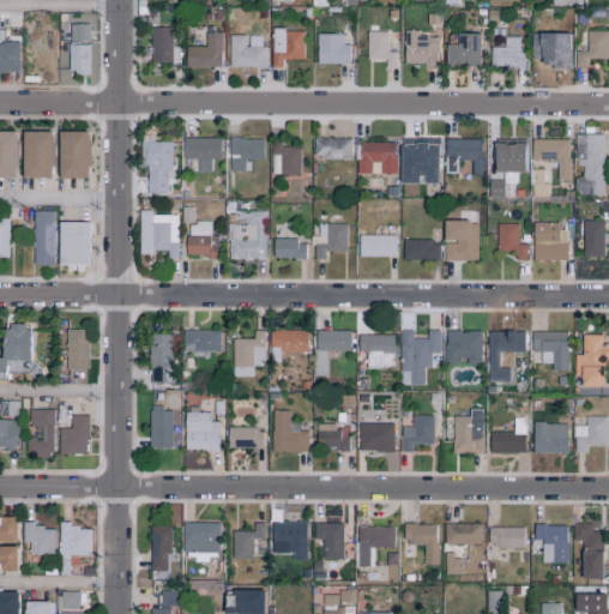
[(91,25),(72,24),(71,73),(90,73),(91,25)]
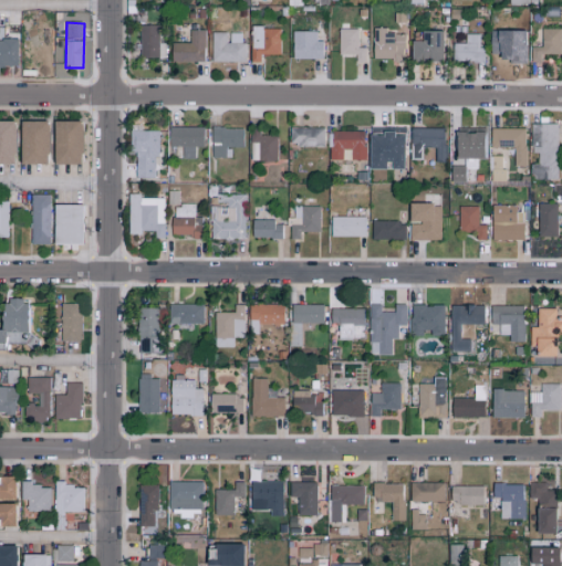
[(167,58),(167,43),(160,44),(159,25),(141,27),(142,59),(167,58)]
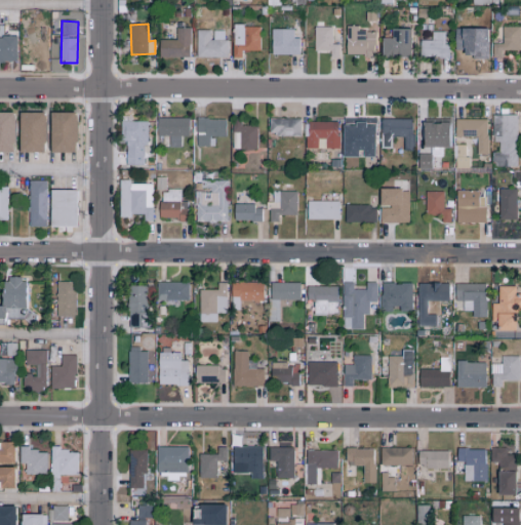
[(243,50),(261,50),(262,26),(234,26),(234,57),(243,57),(243,50)]
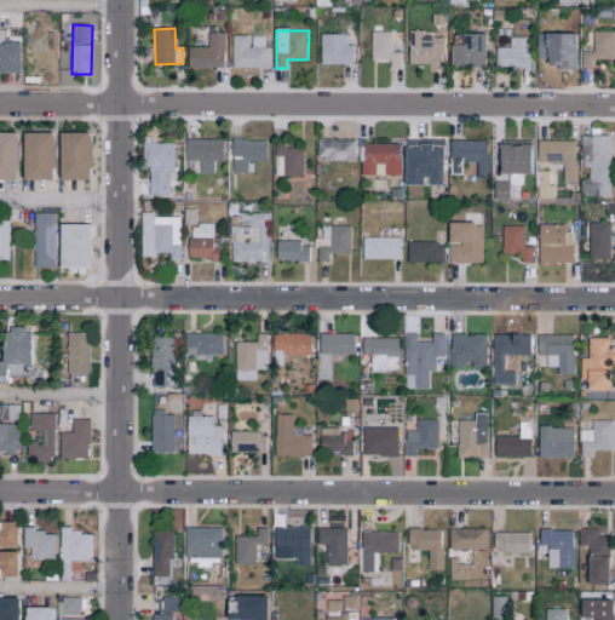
[(409,67),(444,67),(444,38),(424,38),(424,30),(409,30),(409,67)]
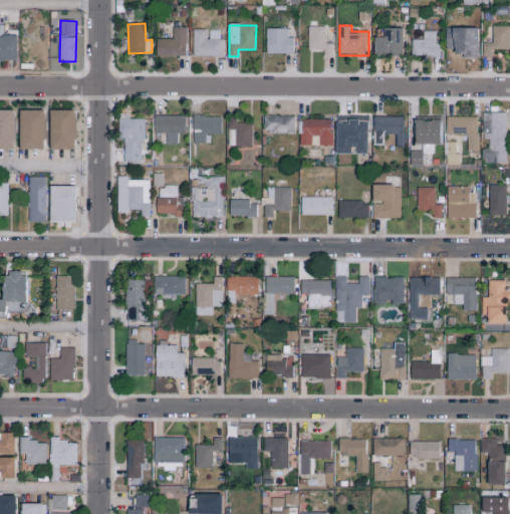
[(325,27),(309,26),(308,49),(323,49),(323,57),(333,57),(333,43),(325,43),(325,27)]
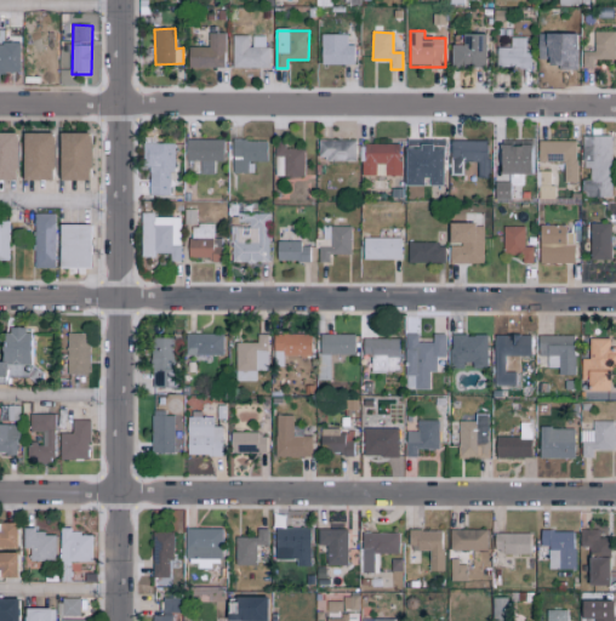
[(615,32),(595,32),(595,52),(585,52),(583,69),(597,69),(597,60),(615,60),(615,32)]
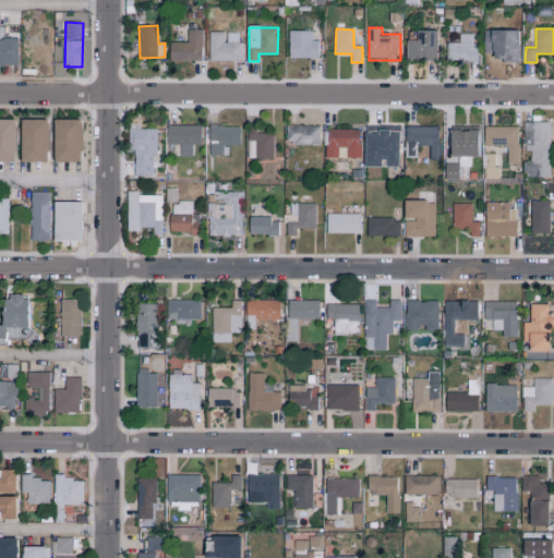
[(203,31),(188,29),(188,43),(170,43),(170,61),(203,61),(203,31)]
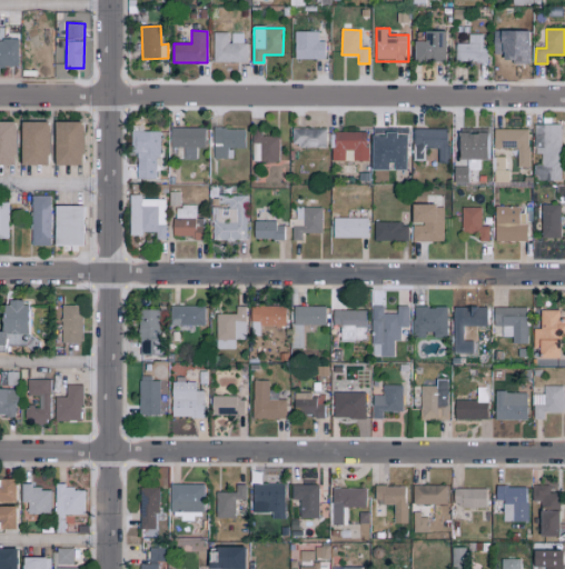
[(325,59),(325,42),(320,42),(320,31),(296,31),(296,59),(325,59)]
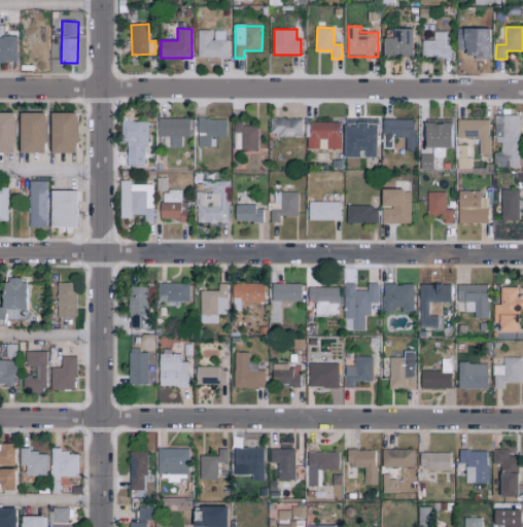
[(199,59),(231,58),(231,40),(225,40),(225,31),(213,31),(213,30),(198,30),(199,59)]
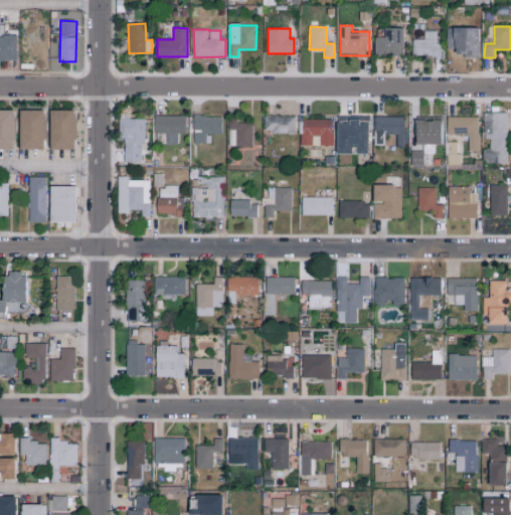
[(376,56),(403,57),(404,29),(386,29),(386,38),(376,37),(376,56)]
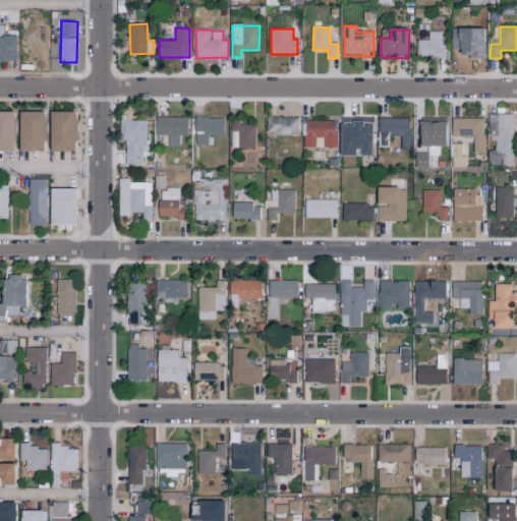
[(455,58),(485,58),(485,42),(463,42),(463,31),(455,30),(455,58)]
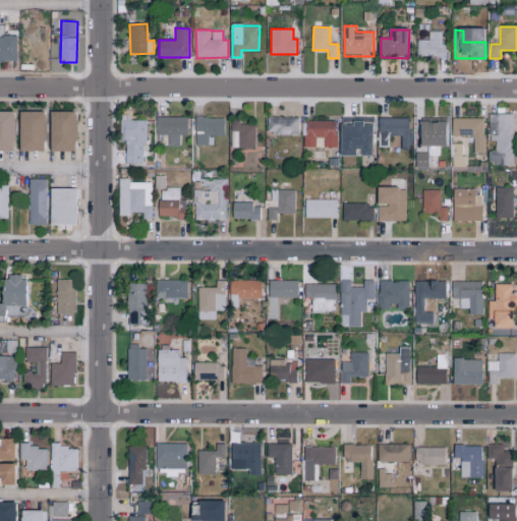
[(418,41),(417,57),(448,58),(448,45),(443,45),(443,32),(429,32),(429,41),(418,41)]
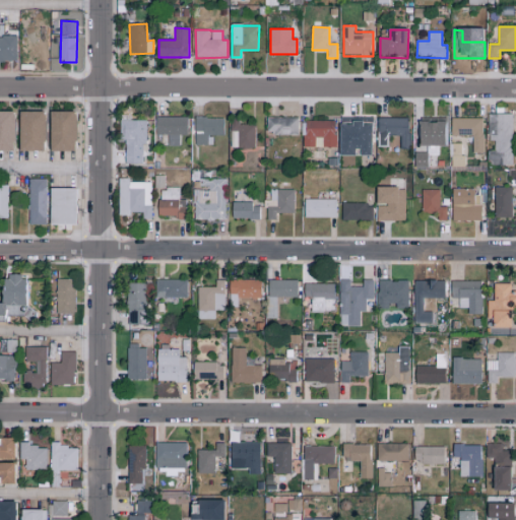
[(0,62),(17,62),(17,37),(0,36),(0,62)]
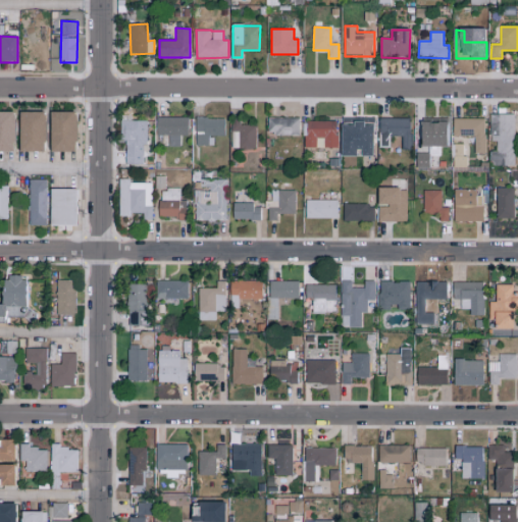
[(22,40),(22,62),(44,62),(45,41),(22,40)]
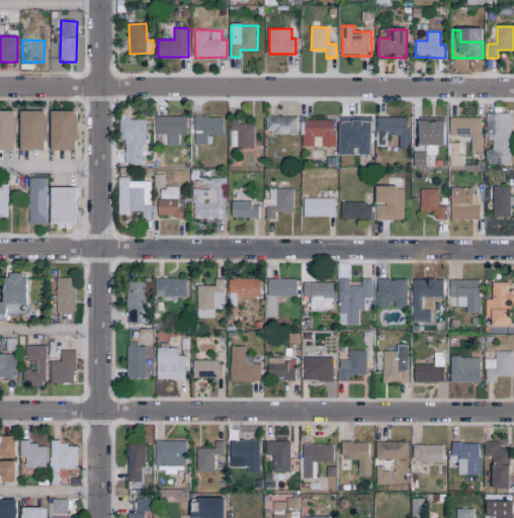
[(0,151),(14,152),(15,112),(0,111),(0,151)]
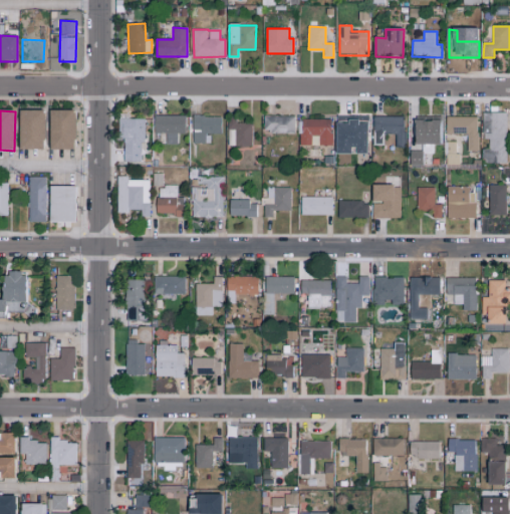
[(50,111),(51,150),(76,150),(75,110),(50,111)]
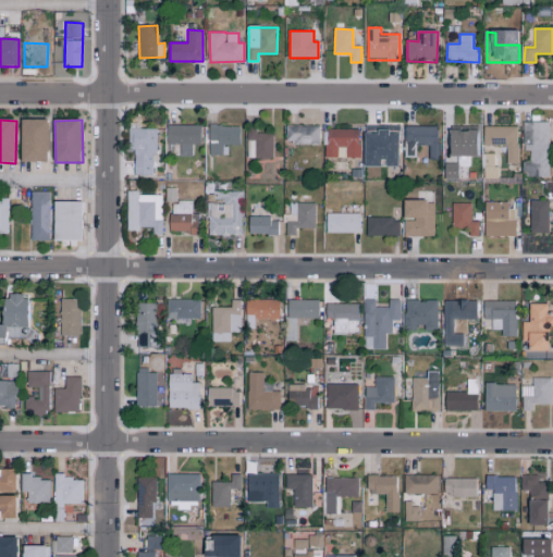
[(49,162),(49,122),(22,122),(22,162),(49,162)]
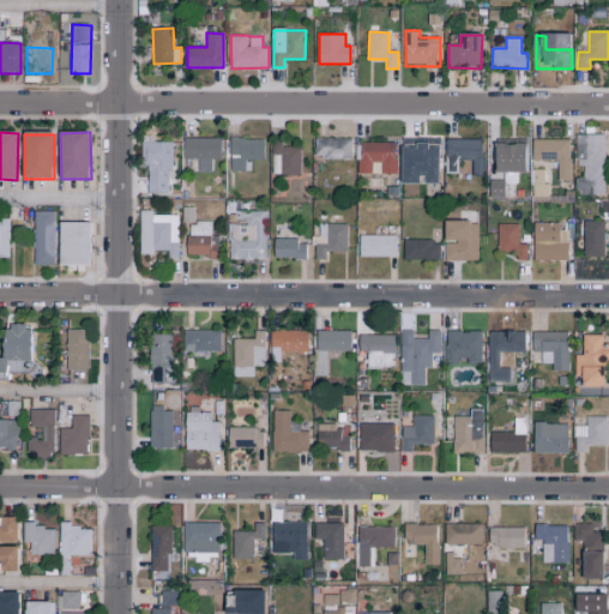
[(606,134),(577,134),(577,167),(584,167),(585,179),(577,179),(577,196),(607,194),(606,134)]
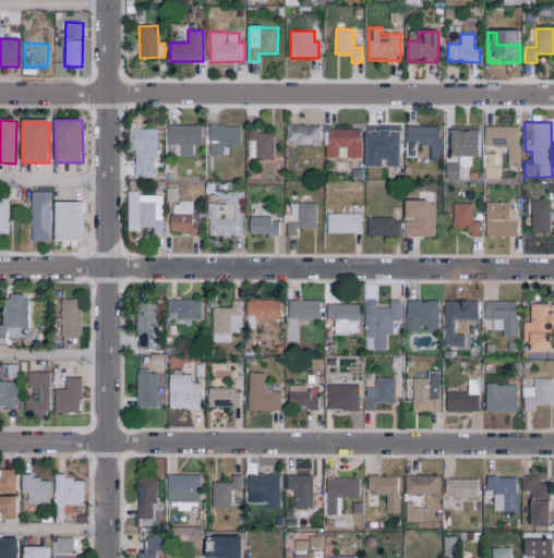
[(204,125),(168,125),(168,145),(181,145),(181,157),(193,157),(193,145),(204,145),(204,125)]
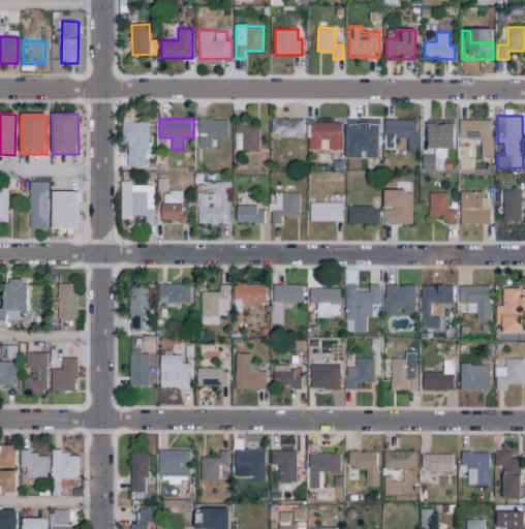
[(272,136),(304,137),(304,120),(272,119),(272,136)]
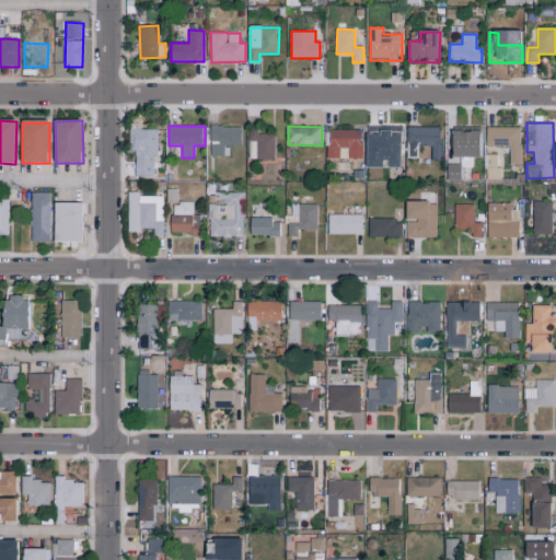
[(241,127),(211,127),(211,156),(230,156),(230,147),(242,147),(241,127)]
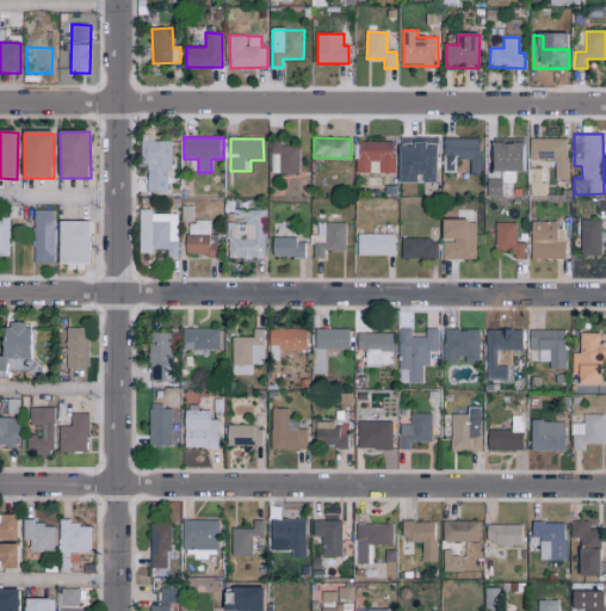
[(400,183),(421,183),(438,184),(438,139),(413,139),(413,146),(401,146),(400,183)]
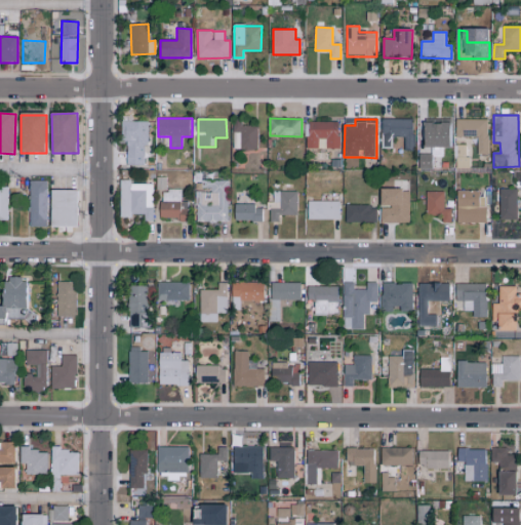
[(413,119),(382,120),(383,148),(393,148),(392,137),(404,136),(404,151),(414,151),(413,119)]
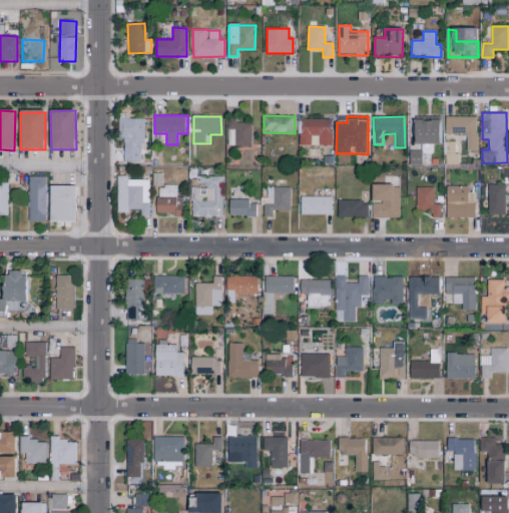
[(416,144),(441,144),(440,116),(415,117),(416,144)]
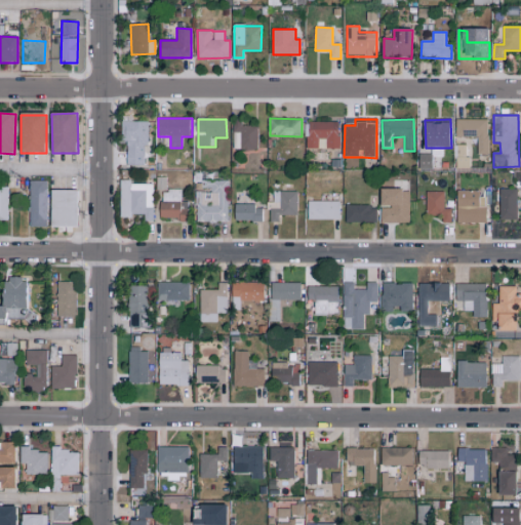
[(488,119),(456,120),(456,137),(478,137),(478,155),(489,155),(488,119)]
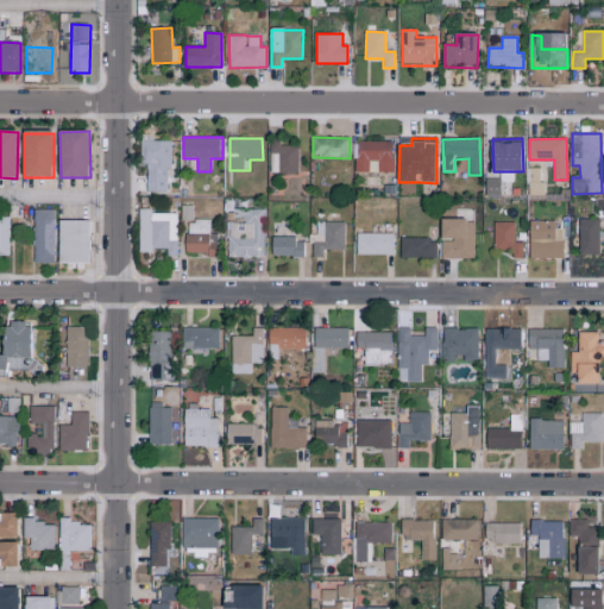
[(171,140),(142,140),(142,165),(148,165),(148,193),(170,193),(171,140)]
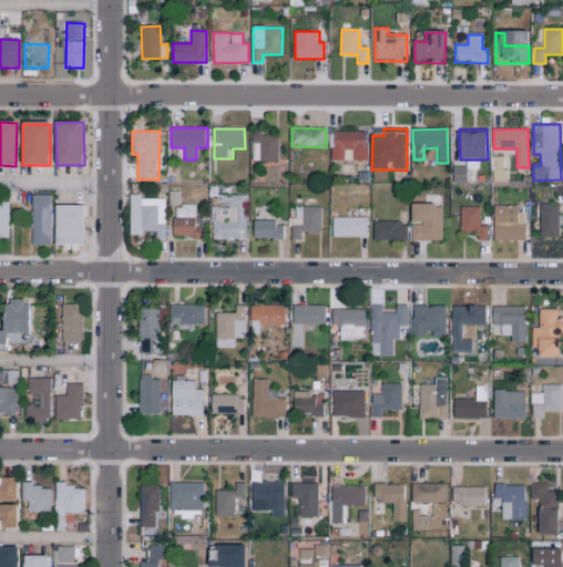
[(367,132),(331,132),(331,161),(346,161),(346,152),(354,152),(354,161),(367,161),(367,132)]
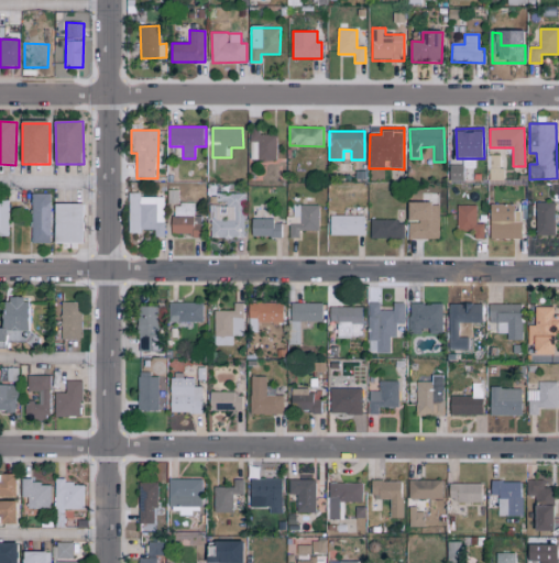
[(276,133),(250,133),(251,161),(277,161),(276,133)]
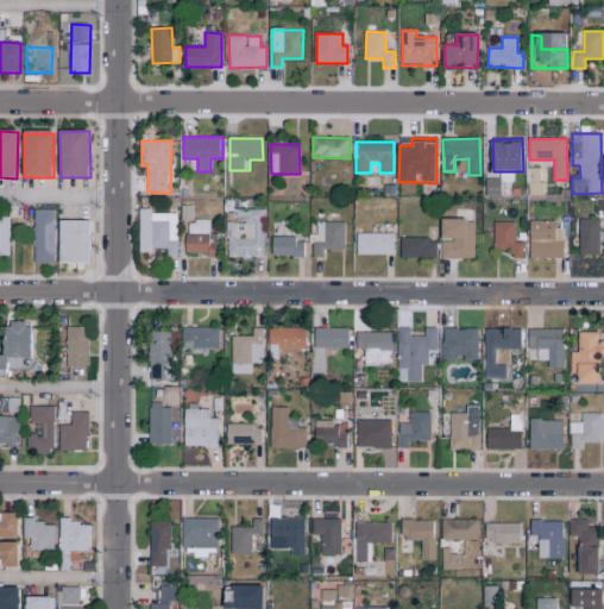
[(486,196),(501,196),(502,180),(486,179),(486,196)]
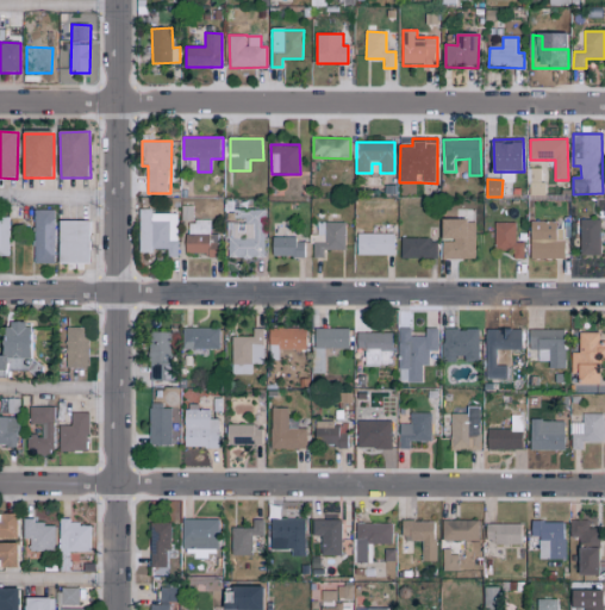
[(55,210),(35,210),(36,263),(55,263),(55,210)]
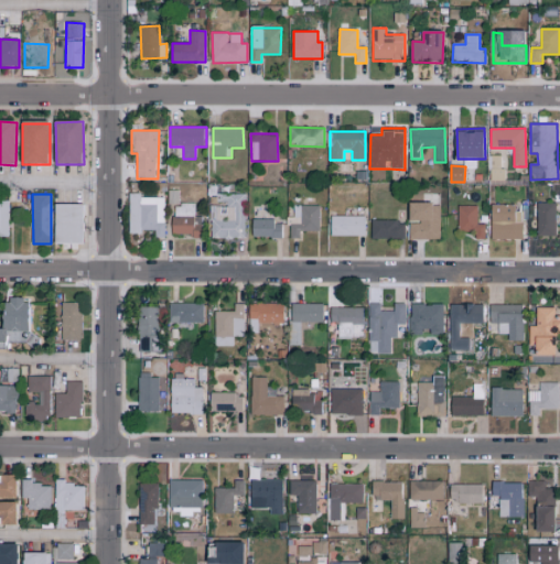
[(158,223),(158,198),(142,198),(142,194),(130,194),(130,232),(155,231),(155,238),(165,238),(165,223),(158,223)]
